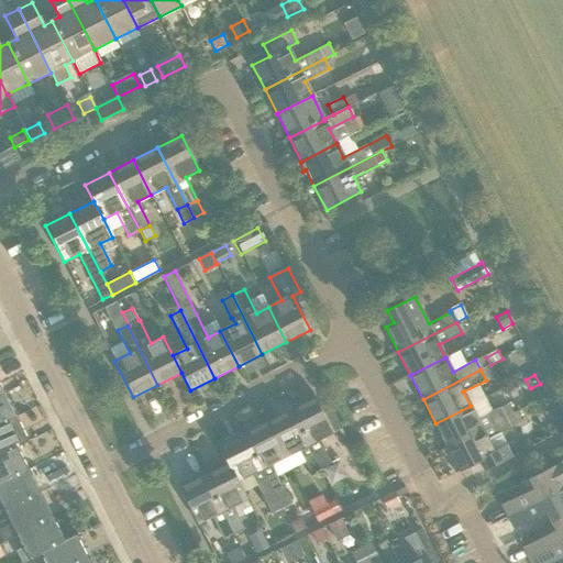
[(4,393),(0,395),(0,426),(17,417),(4,393)]
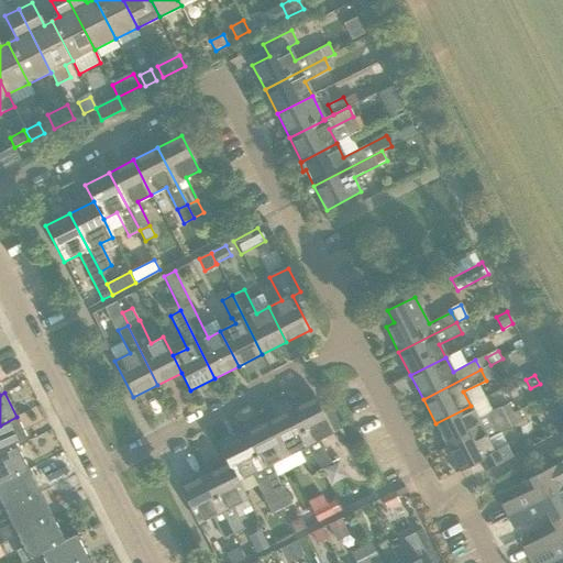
[(316,398),(291,410),(320,467),(331,462),(320,440),(342,429),(331,410),(323,414),(316,398)]
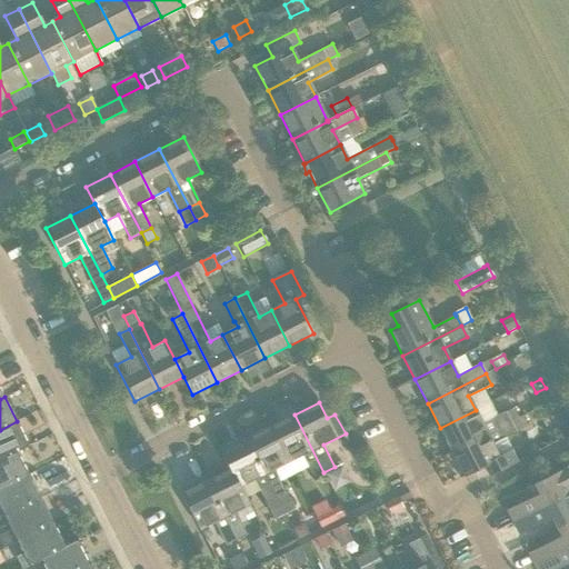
[(513,407),(505,411),(510,422),(519,418),(513,407)]
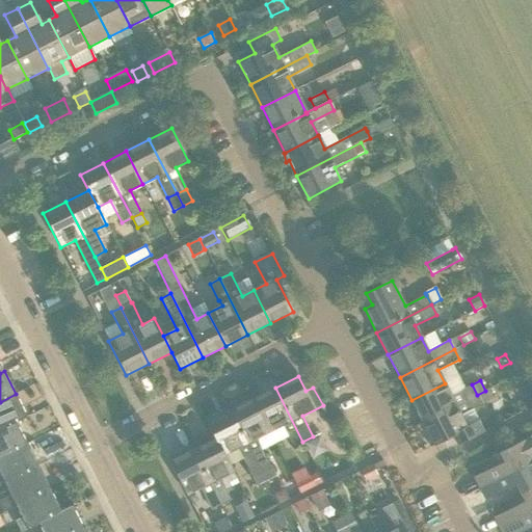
[(411,400),(423,423),(477,395),(472,384),(451,396),(445,383),(411,400)]
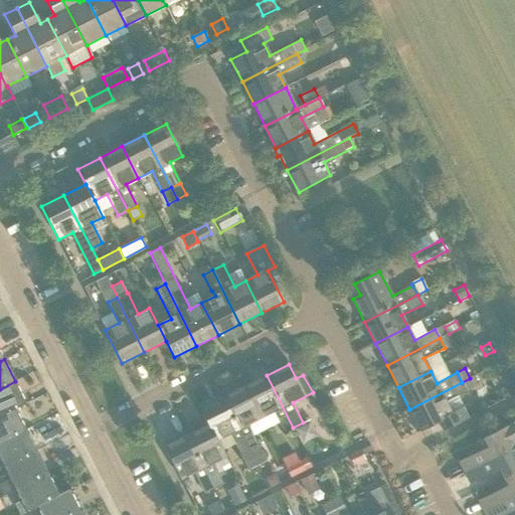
[(267,375),(244,387),(261,419),(274,412),(284,433),(293,427),(267,375)]
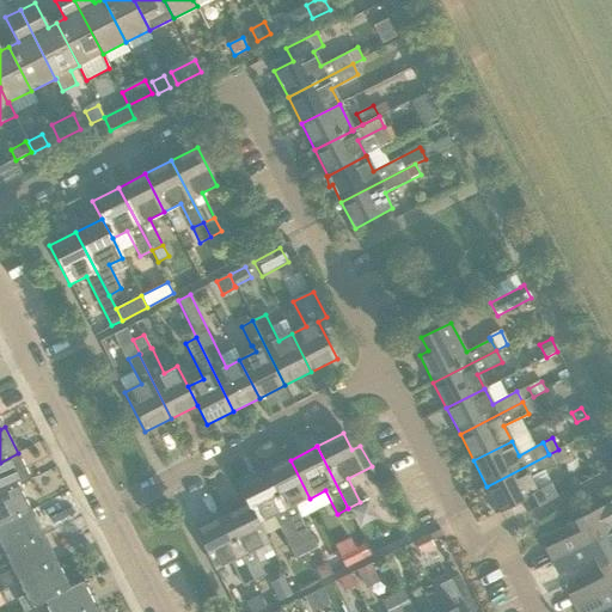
[(549,454),(487,487),(500,513),(519,503),(525,513),(556,497),(549,485),(537,491),(531,478),(555,466),(568,459),(562,448),(558,450),(549,454)]
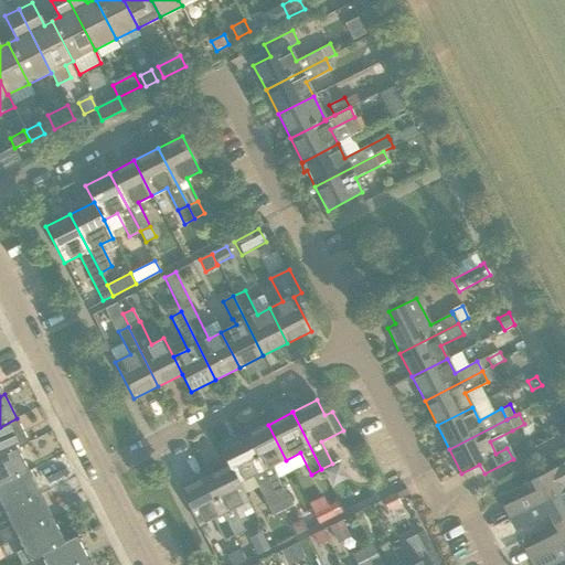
[(0,457),(18,448),(18,449),(29,443),(17,418),(0,427),(0,457)]
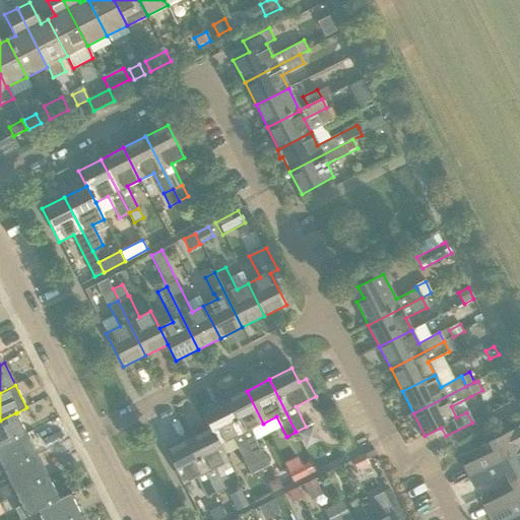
[(514,400),(519,397),(519,390),(518,386),(509,390),(514,400)]
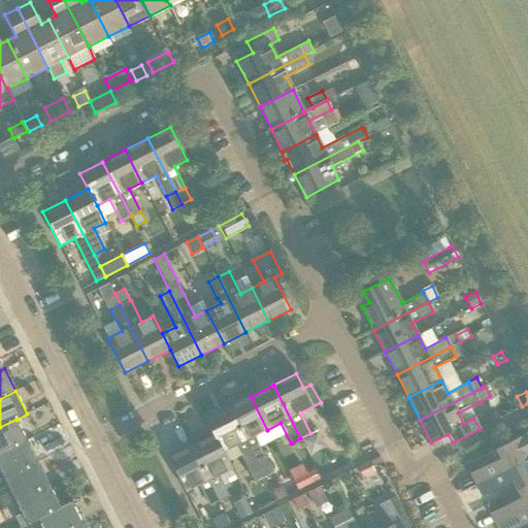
[(251,397),(228,408),(264,479),(274,473),(256,436),(267,430),(251,397)]
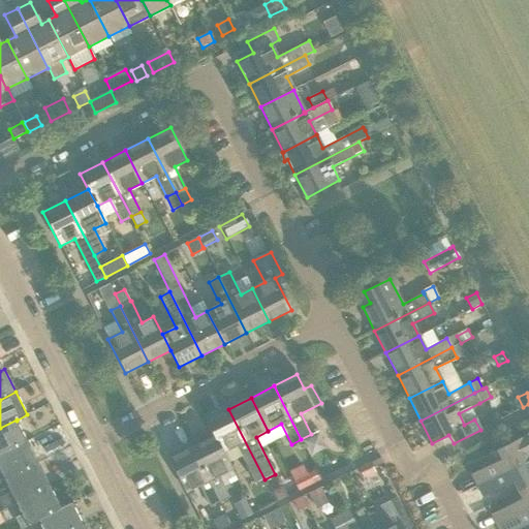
[(228,409),(207,421),(215,437),(223,454),(223,453),(237,446),(255,485),(265,479),(228,409)]
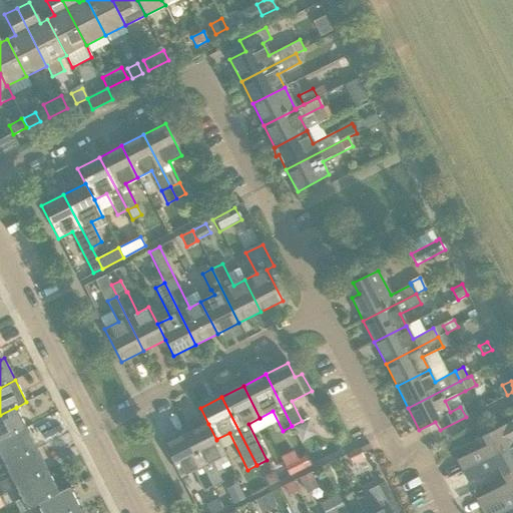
[(16,407),(0,415),(0,441),(27,429),(16,408),(16,407)]
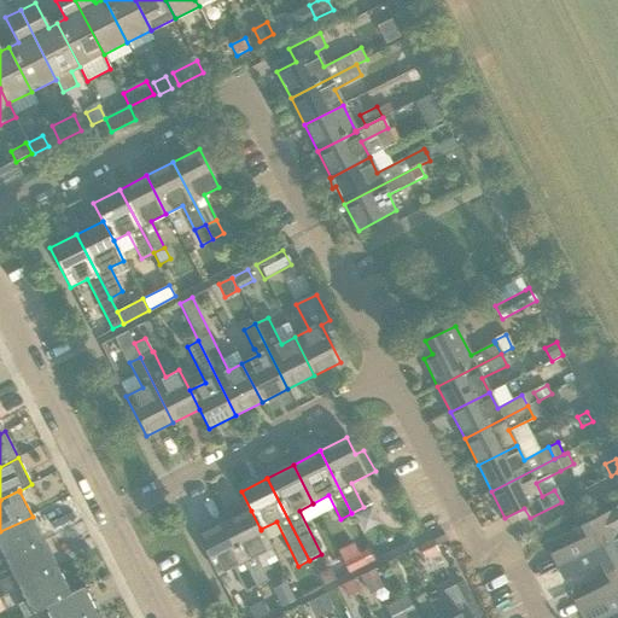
[(551,554),(558,567),(617,536),(617,509),(617,507),(581,525),(587,536),(551,554)]
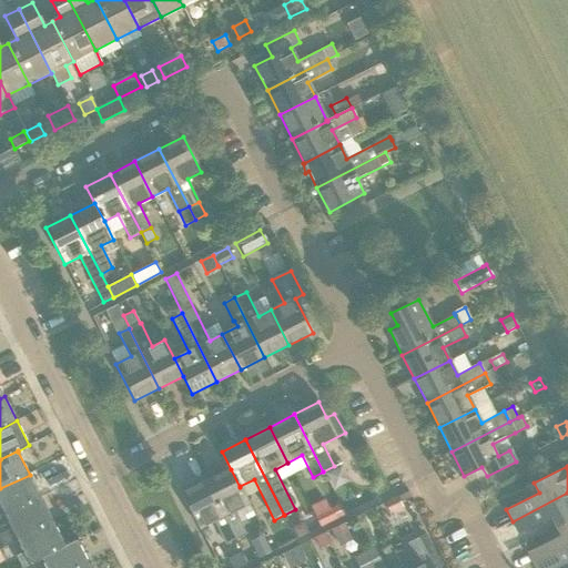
[(240,487),(231,469),(206,482),(235,539),(246,535),(234,513),(250,505),(240,486),(240,487)]
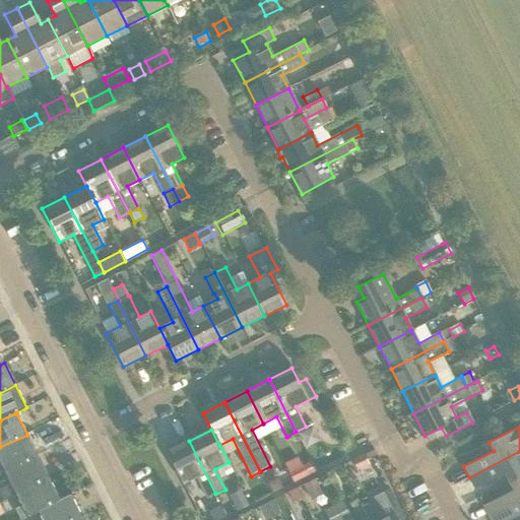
[(27,435),(0,447),(0,474),(3,473),(38,456),(27,435)]
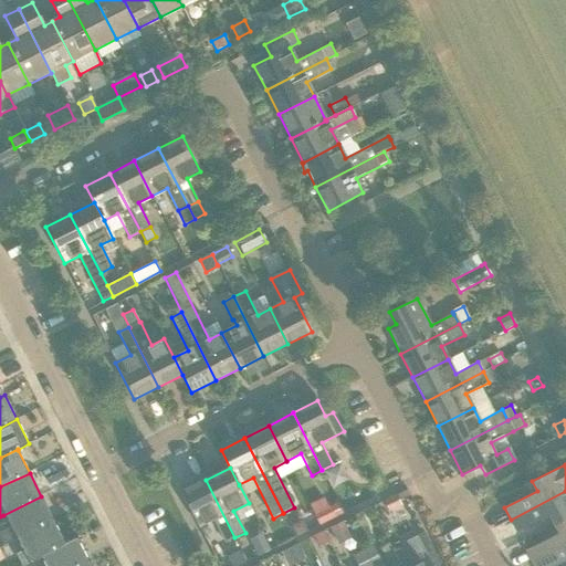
[(234,537),(206,480),(181,492),(199,527),(213,521),(224,543),(234,537)]
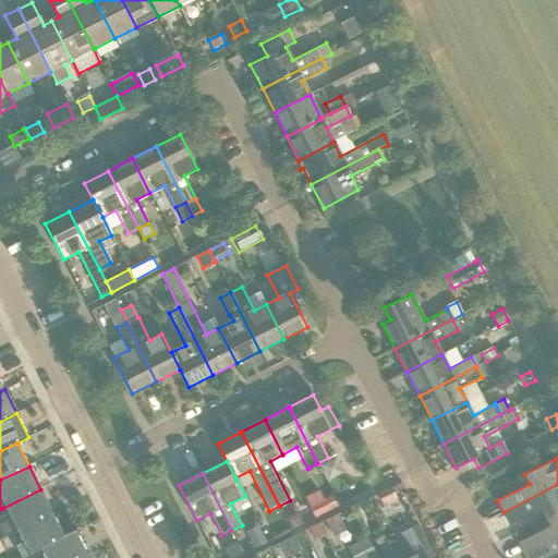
[(400,482),(390,487),(392,494),(403,488),(400,482)]
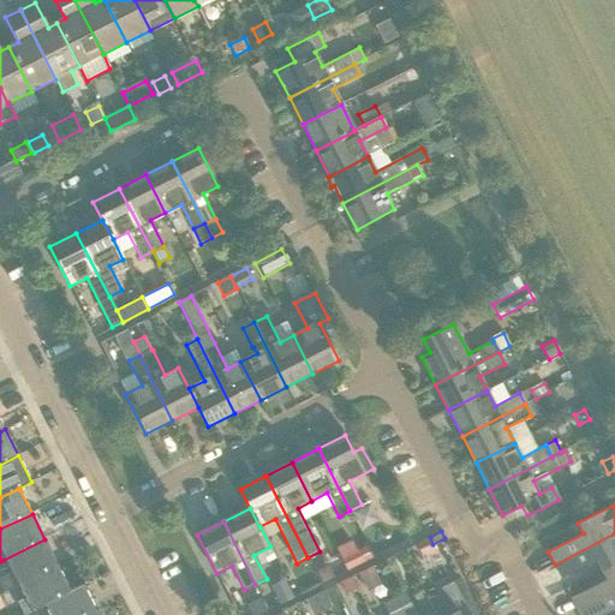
[(614,533),(555,565),(562,578),(597,561),(602,571),(614,563),(614,533)]
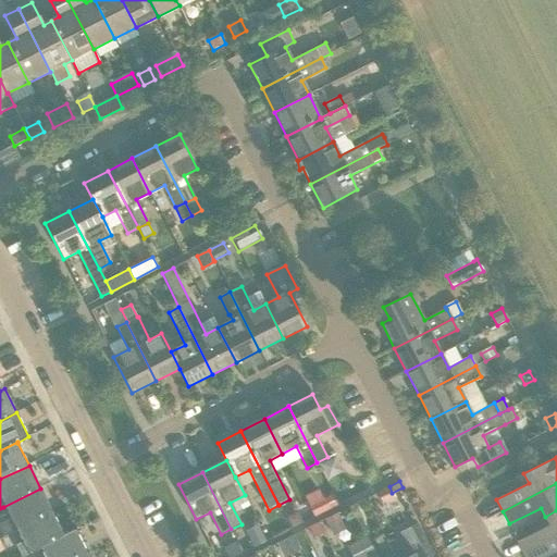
[(379,492),(384,503),(394,497),(392,493),(390,486),(379,492)]
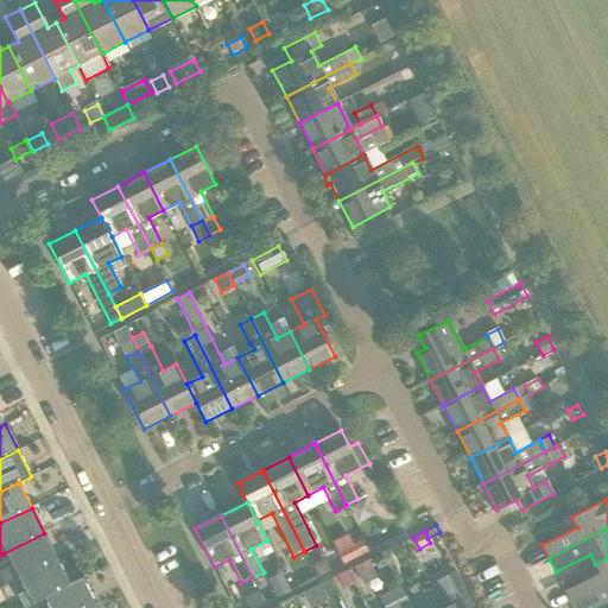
[(44,533),(4,553),(11,565),(0,570),(0,575),(5,584),(11,582),(18,580),(57,558),(44,533)]
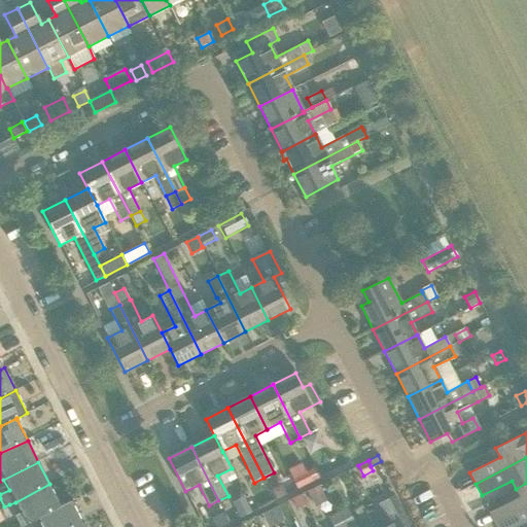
[(297,488),(312,481),(307,471),(293,479),(297,488)]
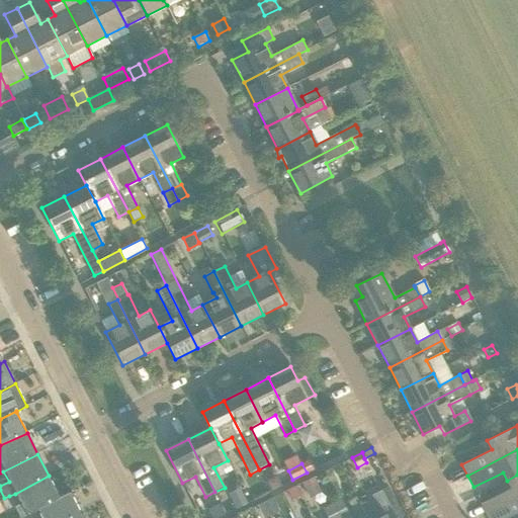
[(511,489),(482,504),(488,515),(517,499),(517,475),(507,481),(511,489)]
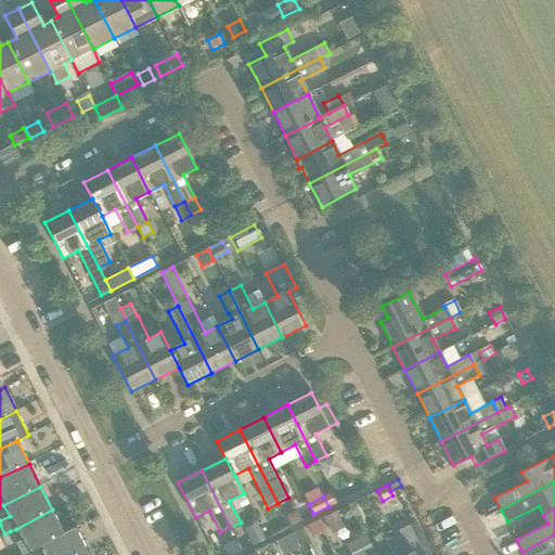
[(64,532),(52,510),(16,529),(22,541),(15,544),(21,554),(39,546),(38,545),(64,532)]
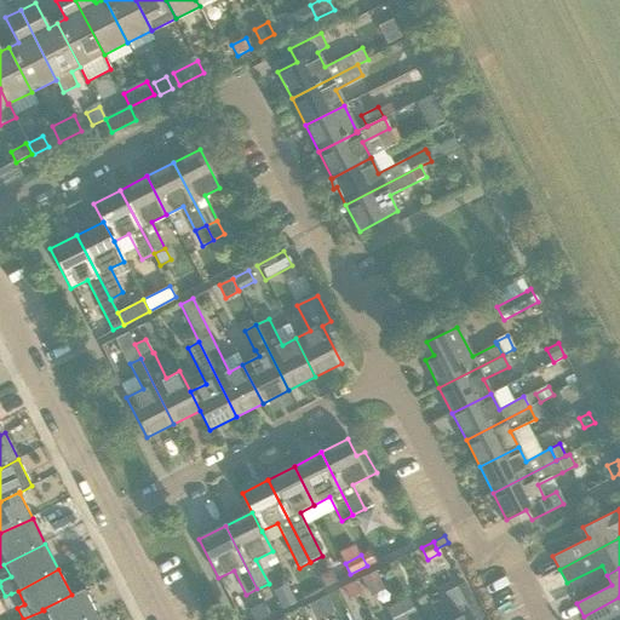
[(332,569),(320,574),(326,586),(338,580),(332,569)]
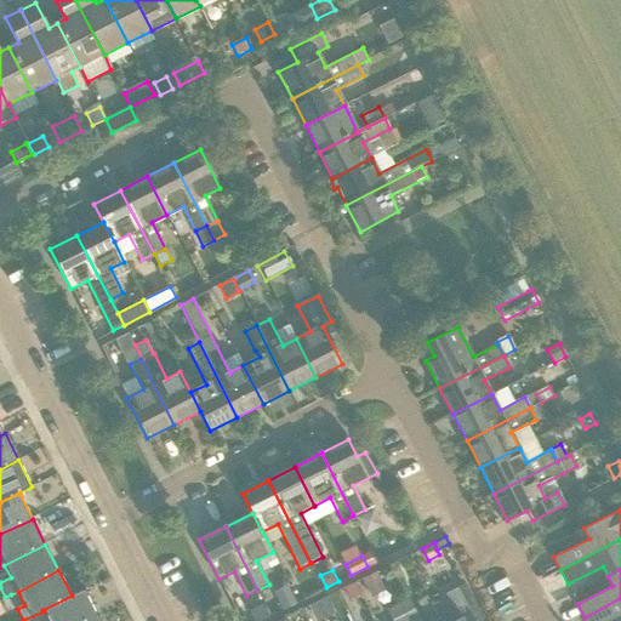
[(383,586),(376,571),(363,577),(370,593),(383,586)]
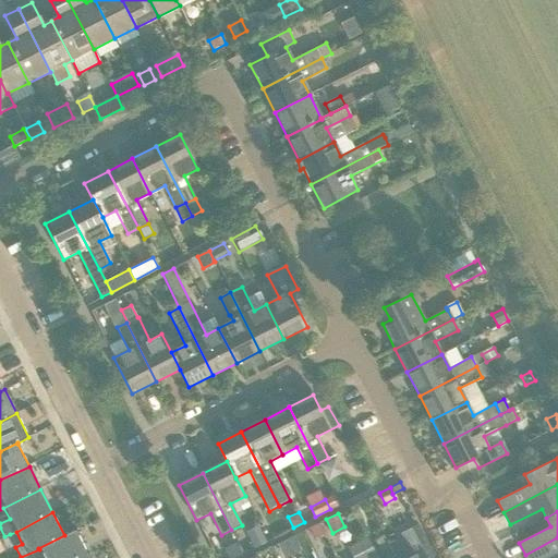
[(310,526),(315,536),(323,533),(317,523),(310,526)]
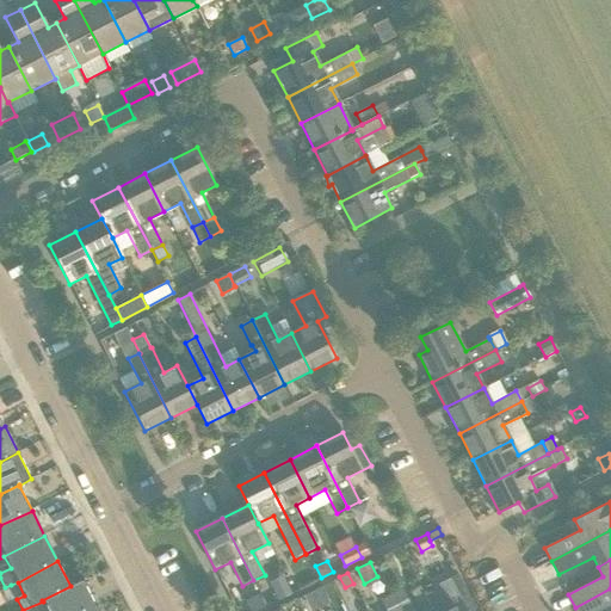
[(446,610),(466,610),(462,604),(470,599),(457,574),(437,585),(450,610),(446,610)]
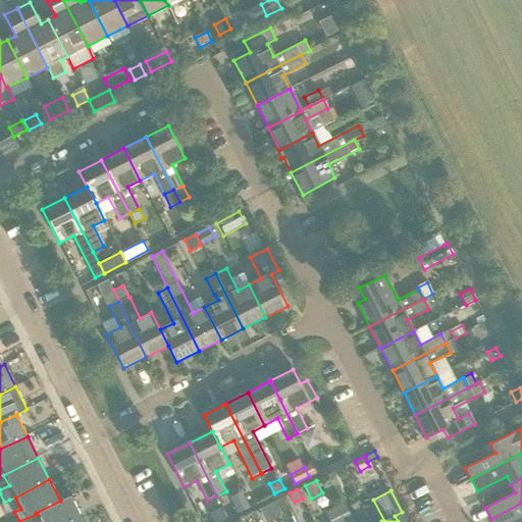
[(239,512),(250,507),(244,493),(232,499),(239,512)]
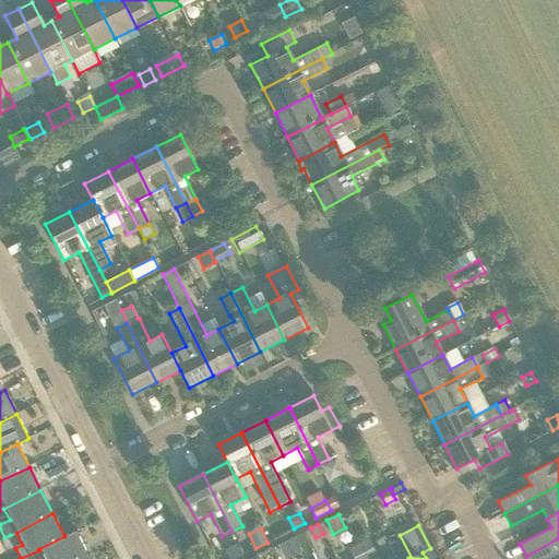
[(78,558),(87,554),(75,531),(64,536),(38,549),(39,550),(43,558),(78,558)]
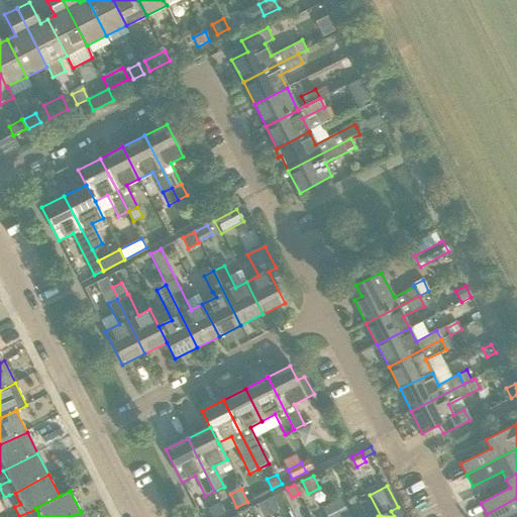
[(272,496),(256,504),(263,516),(279,508),(272,496)]
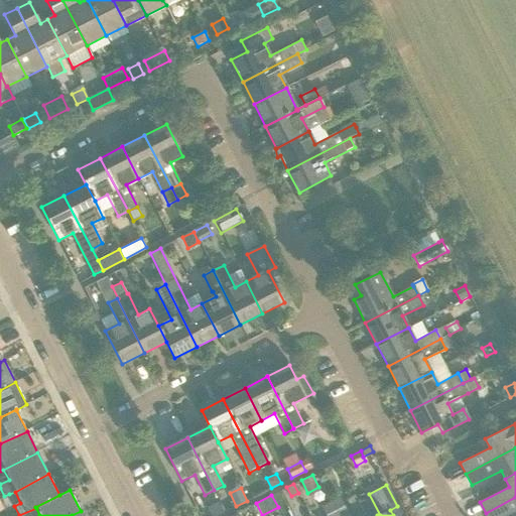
[(349,515),(340,497),(331,502),(338,515),(349,515)]
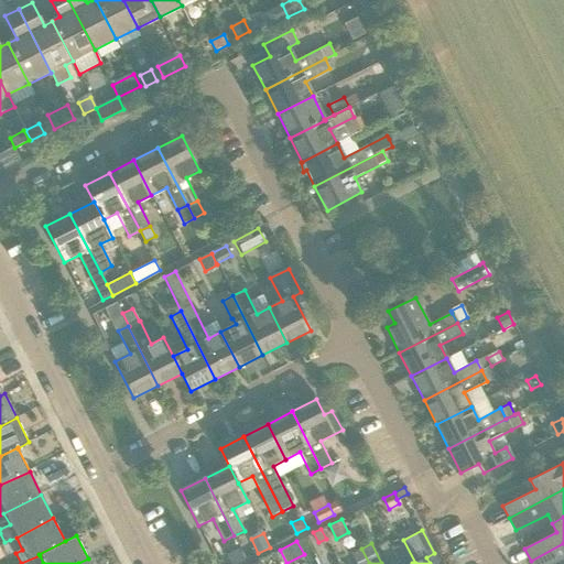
[(563,543),(531,561),(532,563),(552,563),(563,557),(563,543)]
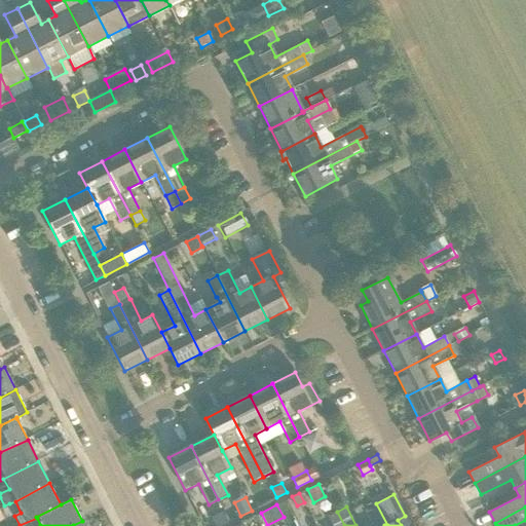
[(212,518),(216,525),(219,525),(229,521),(224,512),(212,518)]
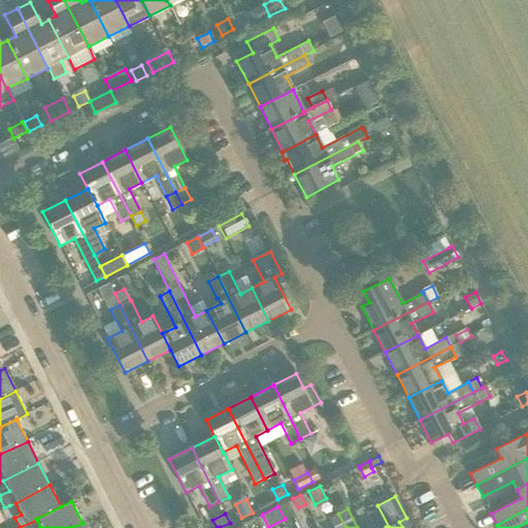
[(345,527),(338,514),(329,519),(333,527),(345,527)]
